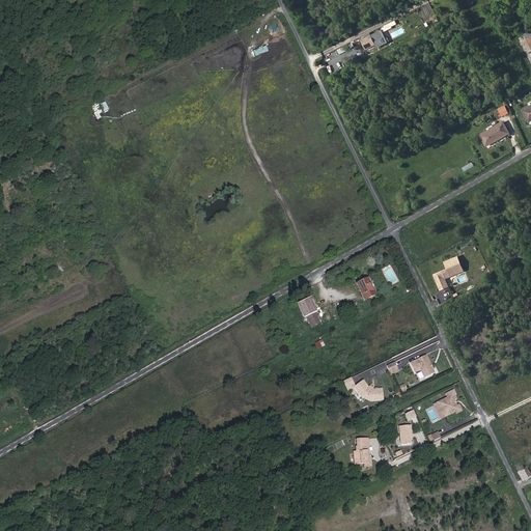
[(370,33),(361,36),(367,49),(376,45),(378,47),(386,43),(383,37),(374,40),(370,33)]
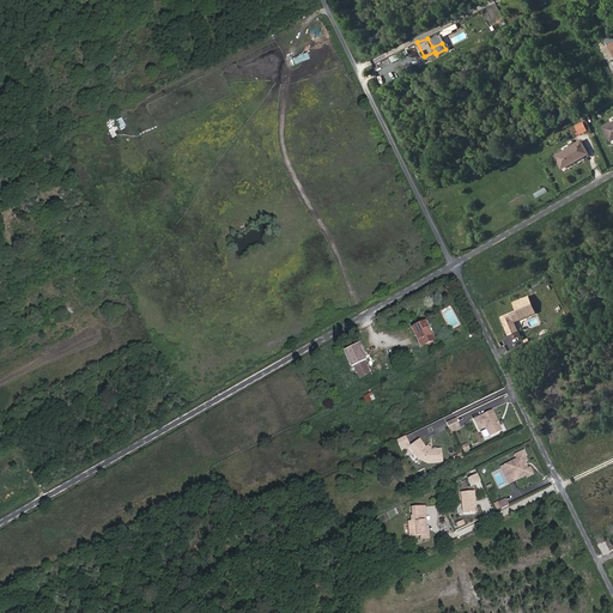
[(120,114),(114,115),(117,129),(125,127),(120,114)]
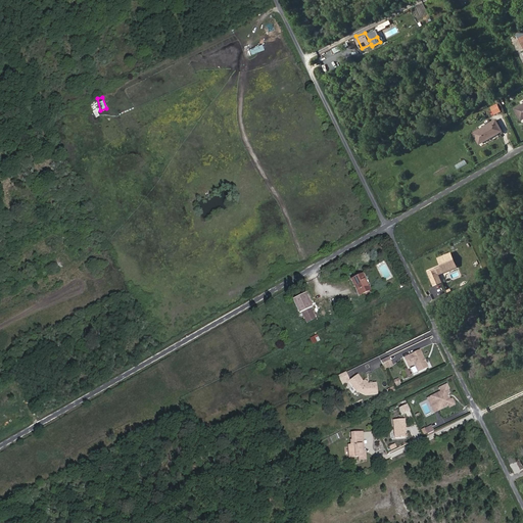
[(100,116),(98,112),(101,110),(96,100),(89,104),(95,119),(100,116)]
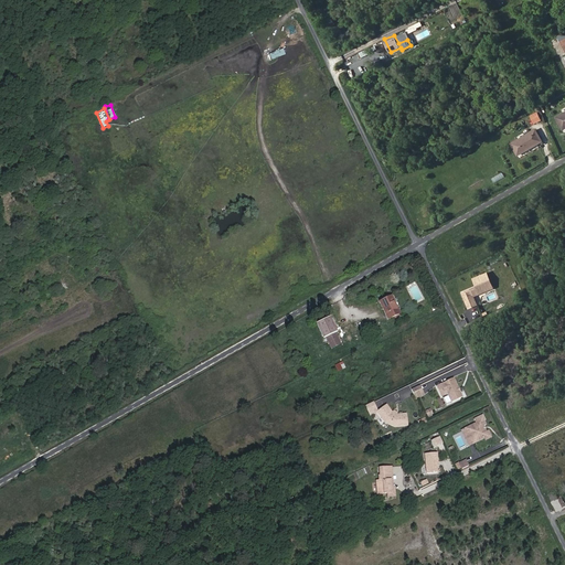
[(545,118),(542,114),(533,118),(536,123),(545,118)]
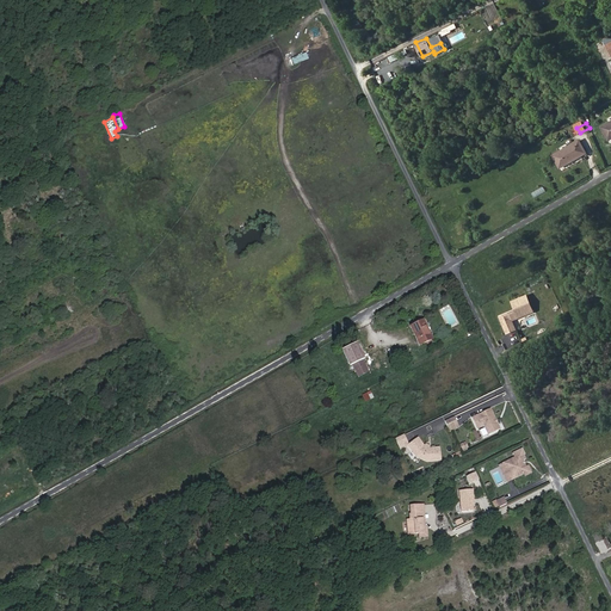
[(554,155),(561,168),(587,153),(580,140),(554,155)]
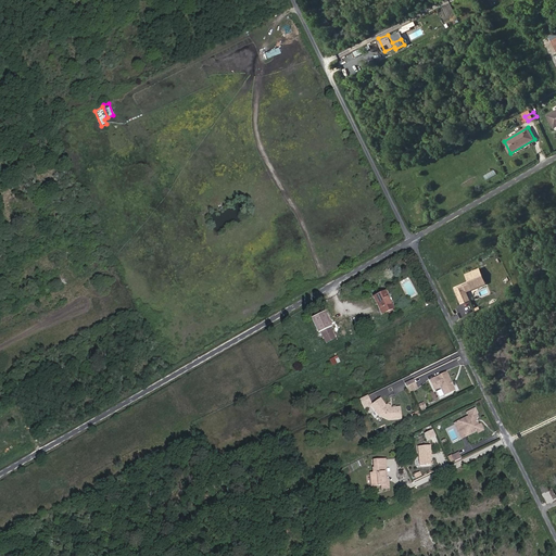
[(494,171),(483,175),(485,180),(496,175),(494,171)]
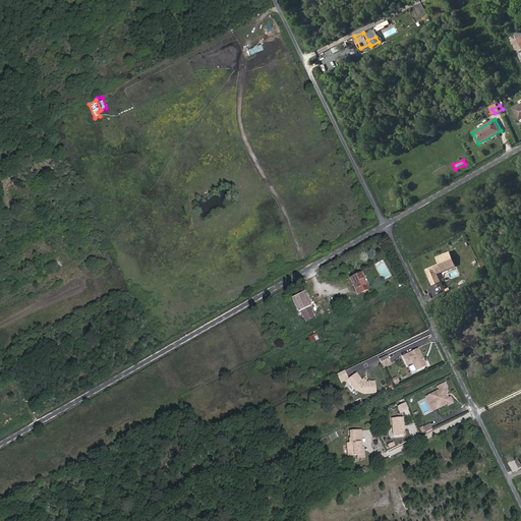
[(451,252),(439,258),(443,267),(437,270),(437,268),(429,272),(436,285),(443,282),(440,276),(450,271),(449,268),(456,264),(451,252)]
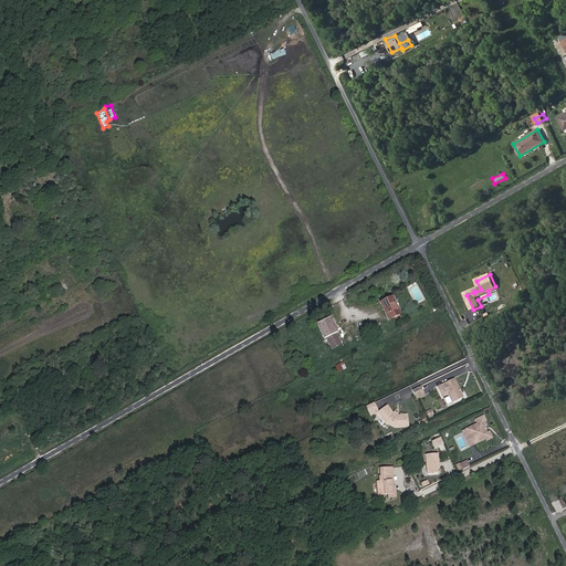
[(392,297),(380,303),(389,320),(401,314),(392,297)]
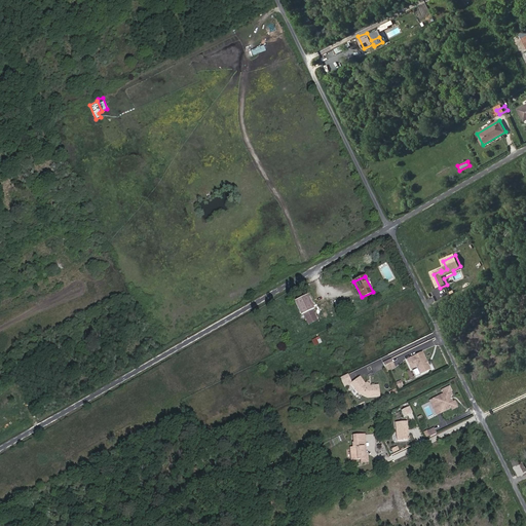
[(302,314),(304,313),(312,309),(314,308),(308,294),(295,300),(302,314)]
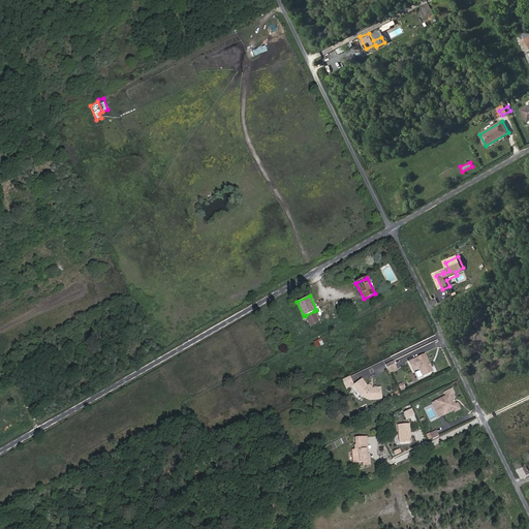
[(432,309),(439,306),(435,299),(429,302),(432,309)]
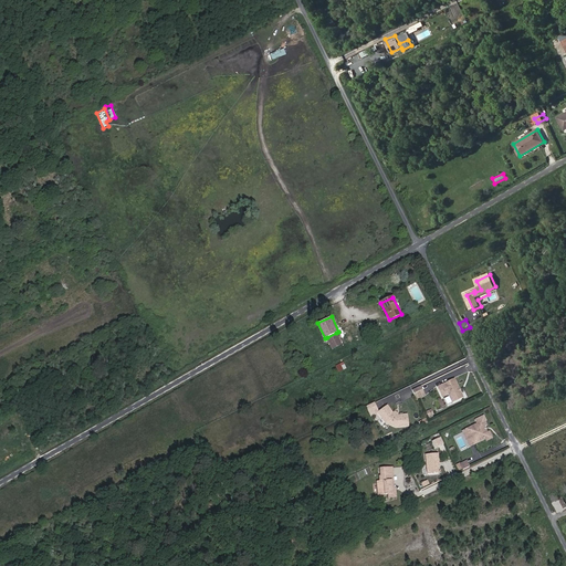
[(336,333),(327,337),(333,348),(342,344),(336,333)]
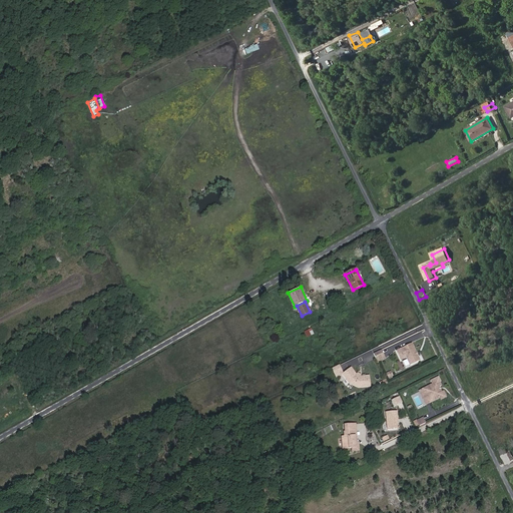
[(307,338),(314,334),(312,328),(304,332),(307,338)]
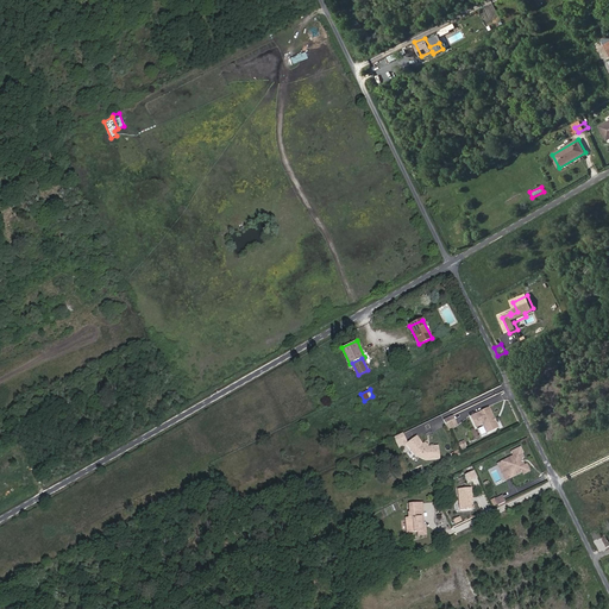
[(488,434),(500,428),(496,422),(495,422),(494,420),(494,419),(489,408),(471,418),(476,428),(483,425),(488,434)]
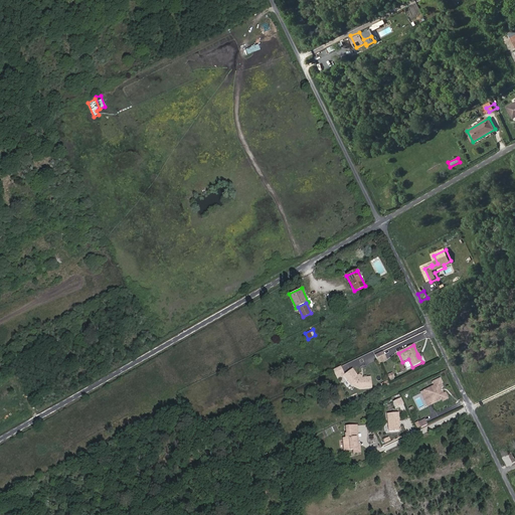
[(382,352),(375,355),(378,360),(385,357),(382,352)]
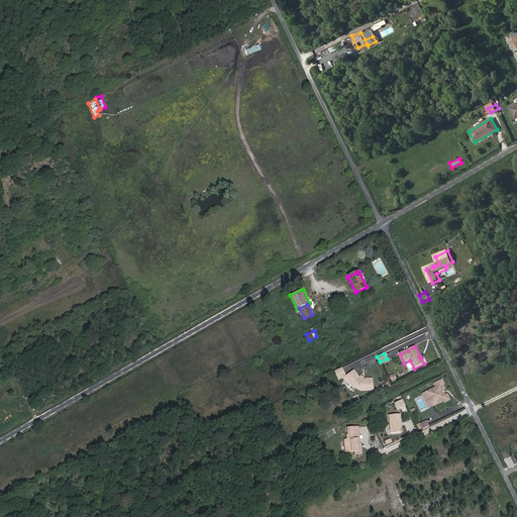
[(345,375),(342,369),(335,372),(338,378),(345,375)]
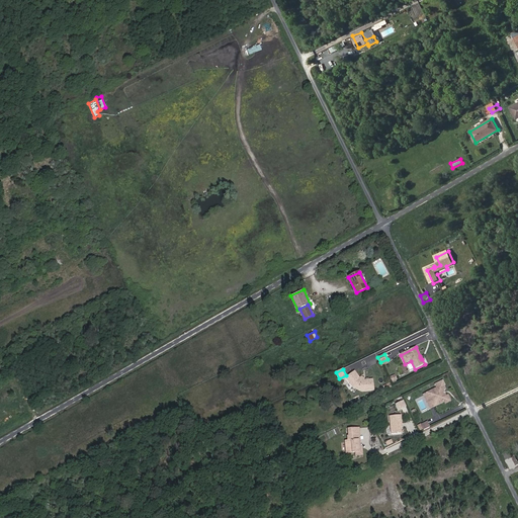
[(355,372),(347,378),(353,387),(363,392),(374,391),(372,380),(365,381),(359,379),(355,372)]
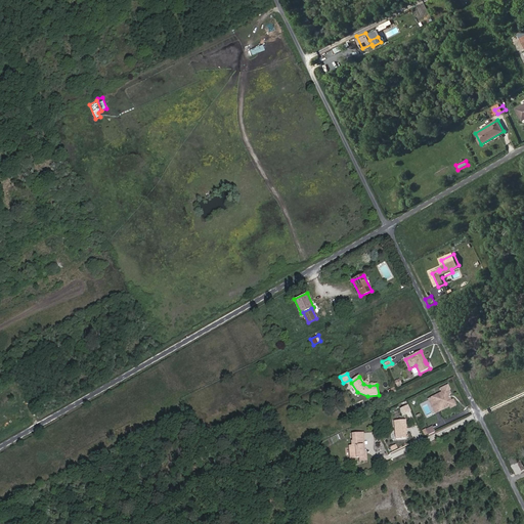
[(446,391),(432,397),(439,411),(449,406),(450,405),(451,403),(451,402),(449,398),(448,399),(447,398),(448,395),(446,391)]
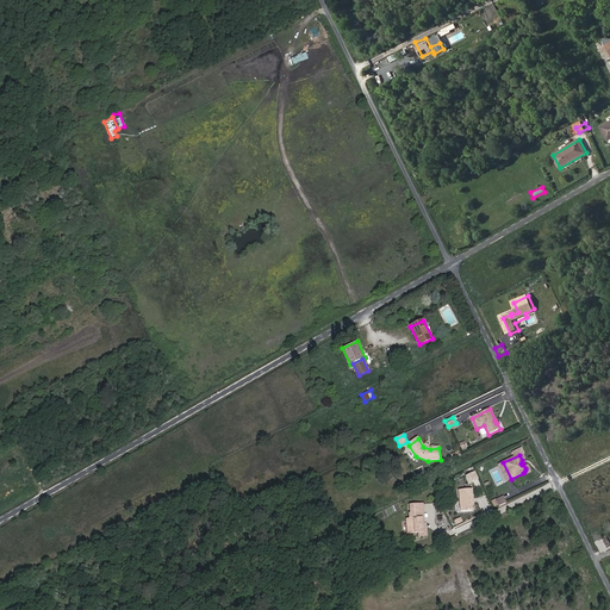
[(503,462),(499,465),(506,480),(511,479),(503,462)]
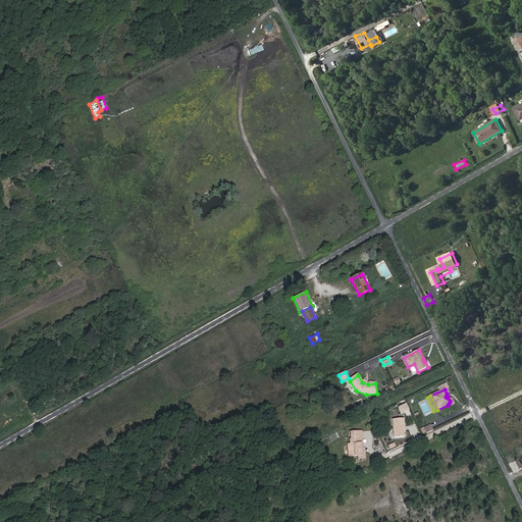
[(425,402),(420,404),(424,414),(429,412),(425,402)]
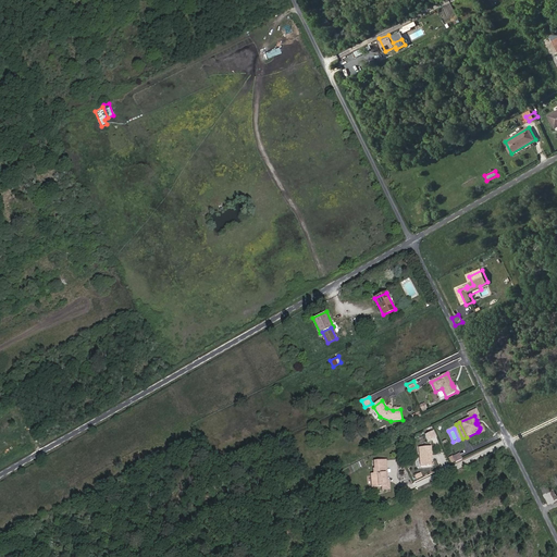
[(430,447),(418,448),(420,468),(431,467),(430,459),(430,457),(431,456),(430,447)]
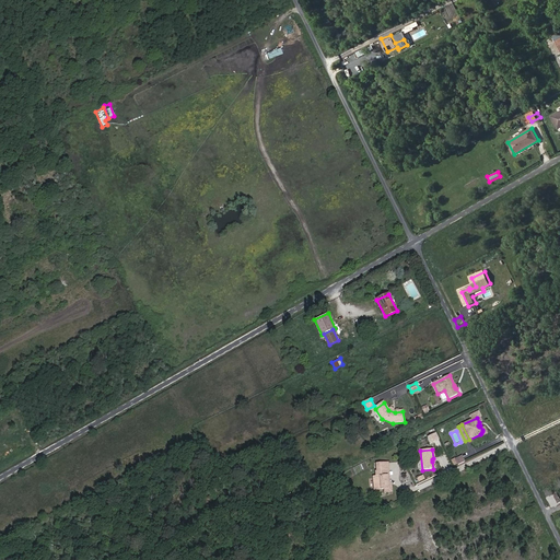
[(386,464),(375,466),(376,475),(375,475),(376,479),(373,480),(375,492),(389,490),(387,477),(388,477),(386,464)]
